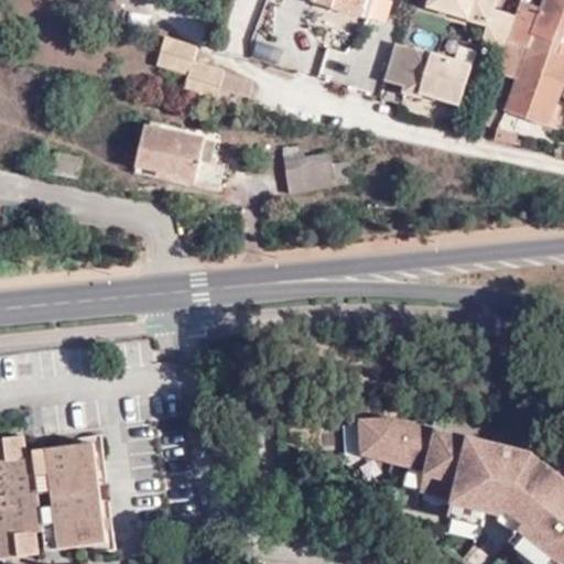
[(368,0),(313,0),(313,3),(364,17),(368,0)]
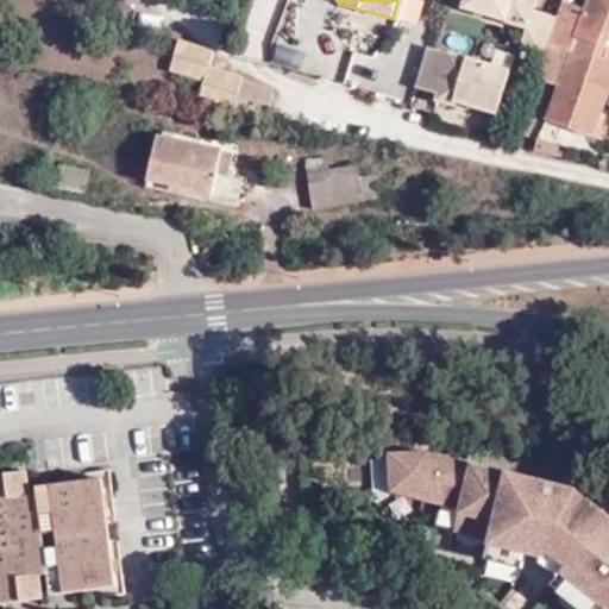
[(416,0),(401,0),(397,25),(419,29),(424,1),(416,0)]
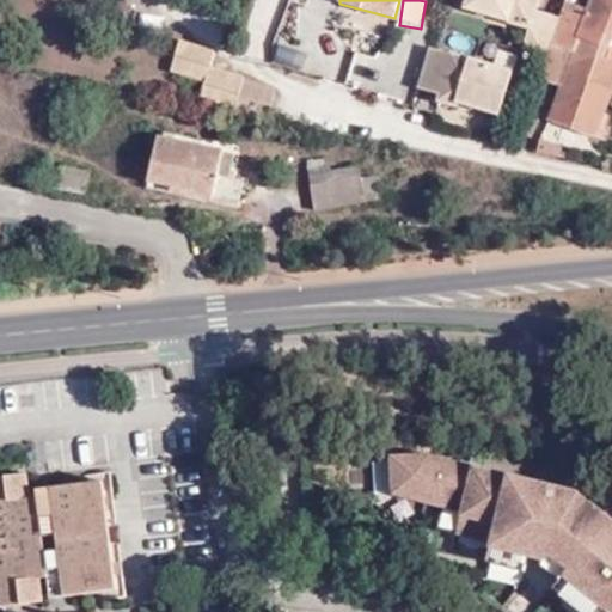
[(522,50),(545,57),(551,44),(560,18),(539,11),(542,0),(467,0),(466,8),(531,28),(522,50)]
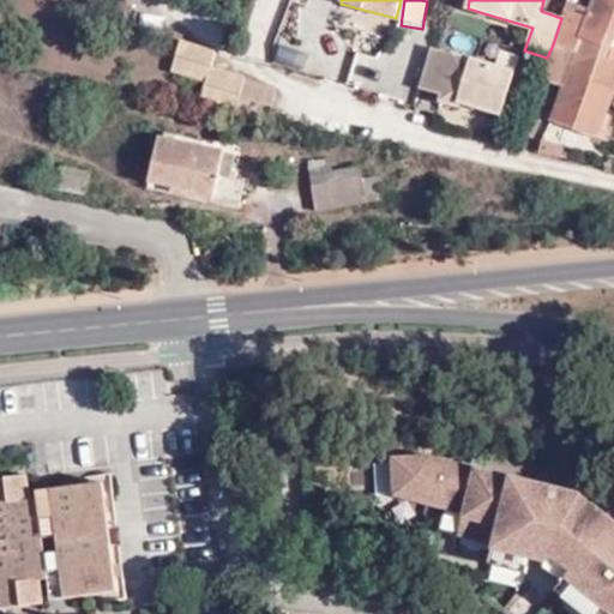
[(567,1),(561,18),(553,44),(575,53),(551,121),(608,143),(613,126),(613,115),(608,114),(613,97),(613,0),(594,0),(591,10),(567,1)]
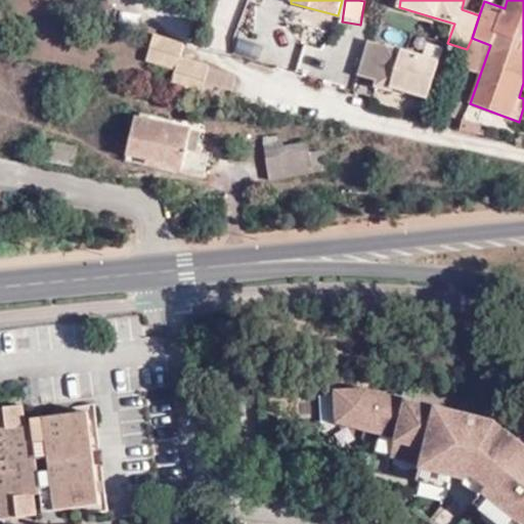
[(151,43),(182,52),(185,43),(155,34),(151,43)]
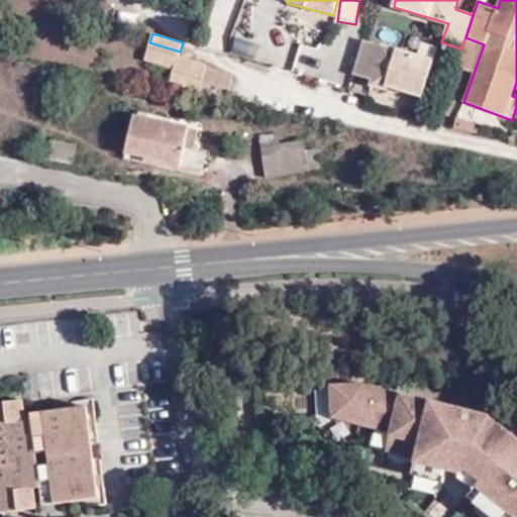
[(364,40),(352,75),(370,81),(368,87),(386,92),(387,89),(422,99),(434,60),(397,48),(397,49),(364,40)]
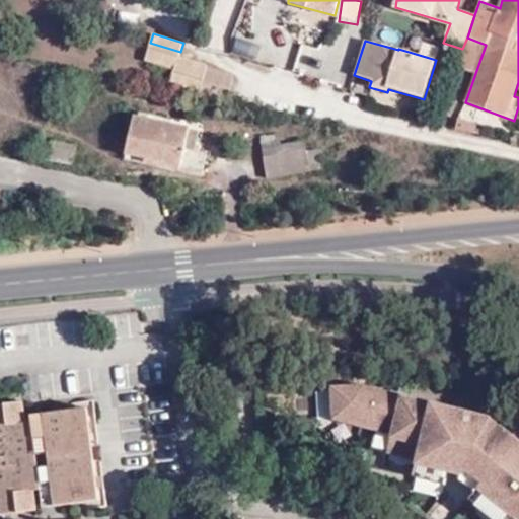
[(207,66),(208,64),(179,56),(180,52),(150,43),(145,61),(173,70),(167,90),(199,97),(207,66)]
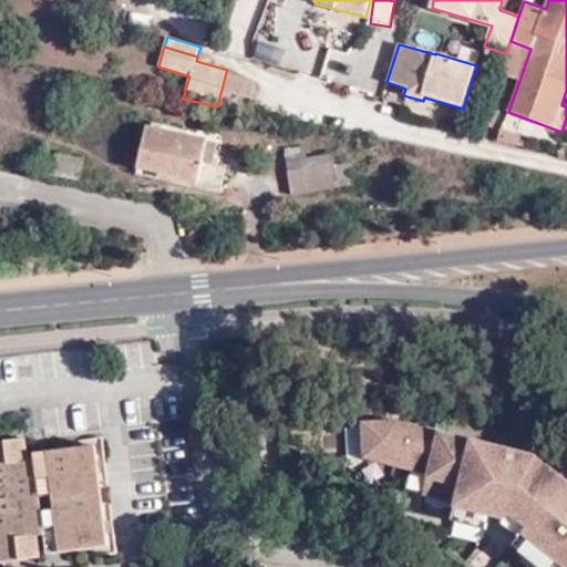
[(217,106),(247,113),(257,82),(226,72),(217,106)]
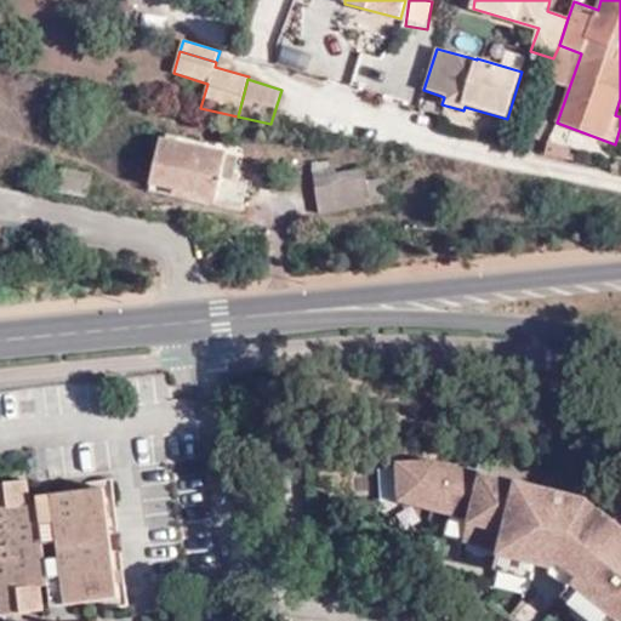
[(174,193),(216,203),(217,200),(241,206),(246,182),(221,177),(227,154),(160,140),(151,184),(175,191),(174,193)]
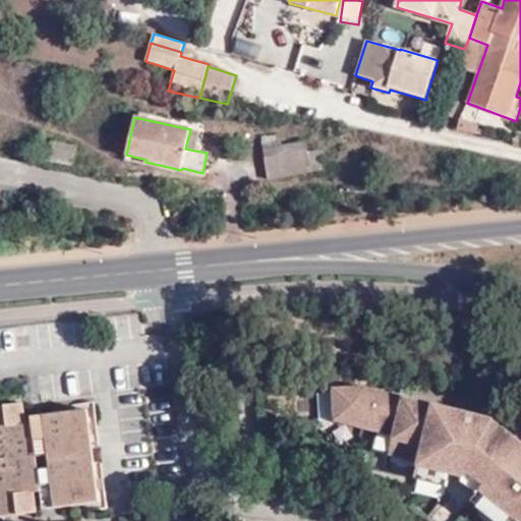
[(308,150),(265,158),(269,179),(312,171),(308,150)]
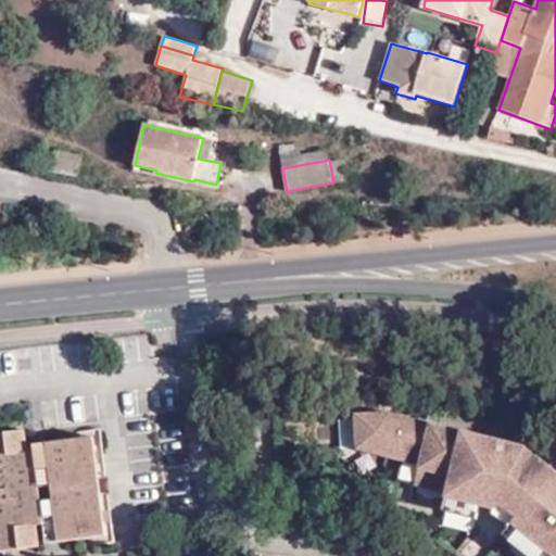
[(555,555),(555,469),(554,468),(527,444),(505,439),(389,409),(354,412),(356,447),(420,464),(415,484),(446,492),(445,496),(496,509),(497,505),(506,507),(518,516),(513,523),(553,555),(555,555)]
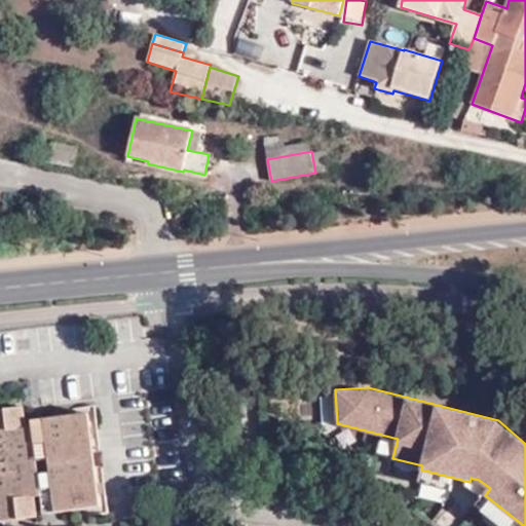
[(41,464),(37,427),(30,428),(28,410),(0,412),(0,496),(3,522),(4,525),(43,522),(39,499),(45,498),(43,477),(41,464)]
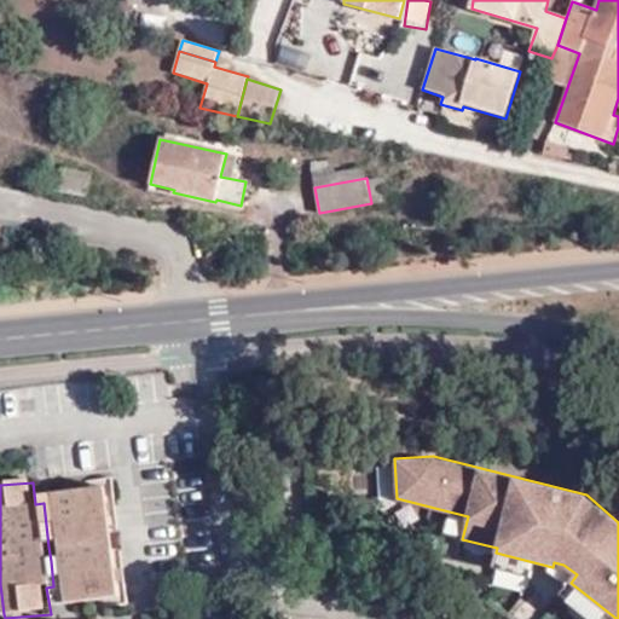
[(108,491),(57,495),(64,544),(65,561),(71,600),(71,607),(123,602),(108,491)]
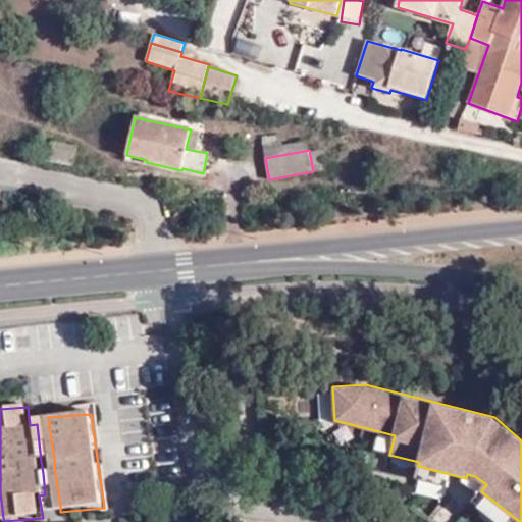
[(54,459),(48,417),(37,418),(37,424),(41,461),(54,459)]
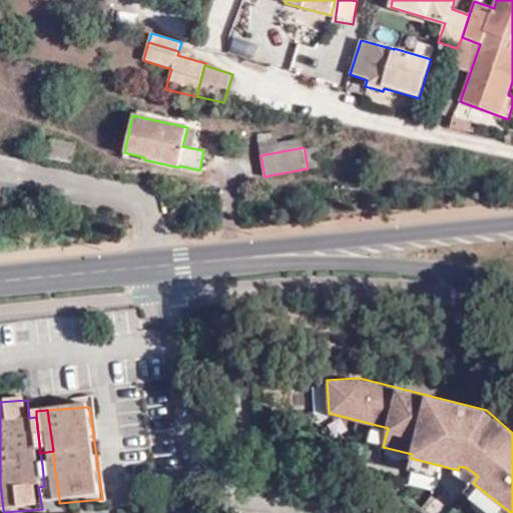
[(46,498),(59,497),(54,465),(42,465),(44,486),(46,498)]
